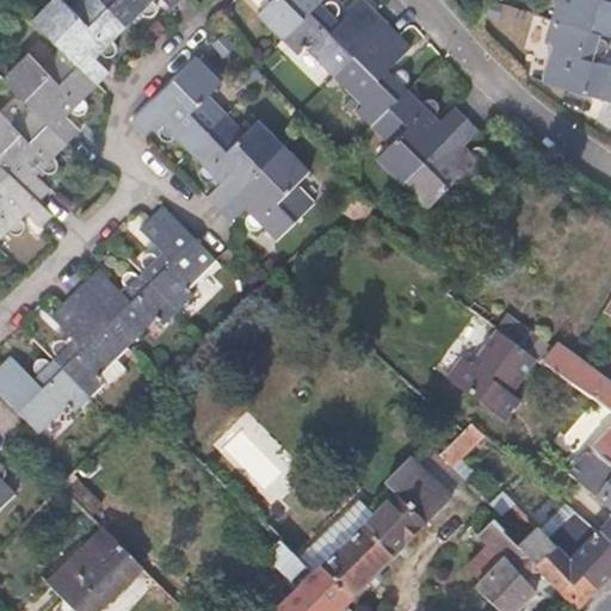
[(115,41),(128,26),(100,0),(78,0),(72,7),(63,0),(53,0),(32,20),(60,48),(98,86),(110,73),(97,59),(100,55),(103,56),(107,57),(111,57),(113,55),(116,54),(117,49),(117,43),(115,41)]
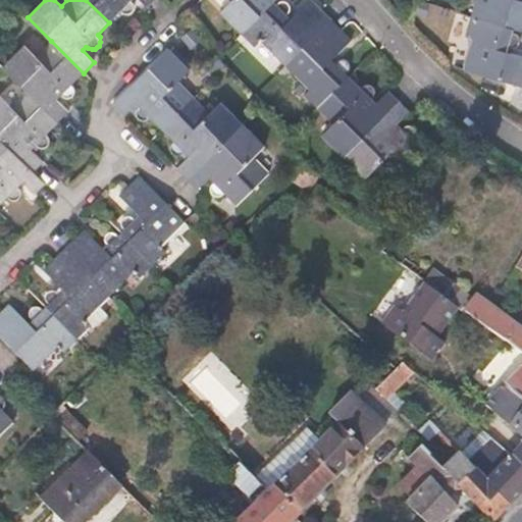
[(154,0),(86,0),(109,22),(120,11),(123,13),(129,13),(134,10),(136,7),(136,3),(134,0),(141,0),(148,7),(154,0)]
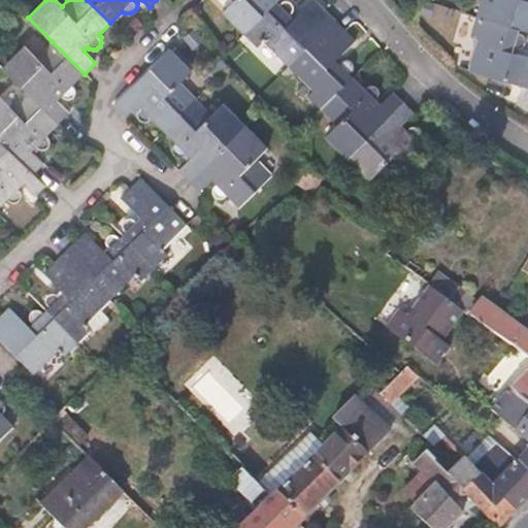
[(278,2),(281,0),(235,0),(225,11),(246,34),(278,2)]
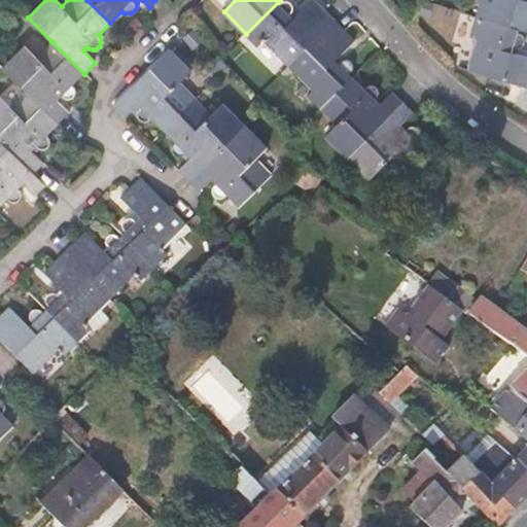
[(289,67),(335,20),(314,0),(295,20),(290,15),(293,11),(293,6),(292,4),(287,1),(282,3),(280,4),(278,2),(246,34),(258,47),(265,41),(289,67)]
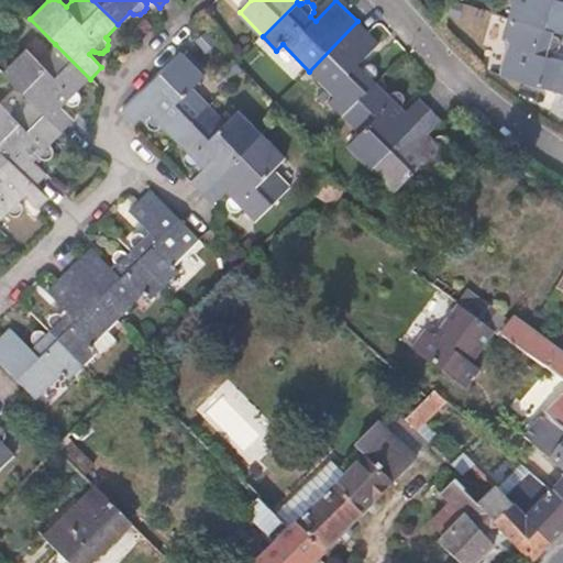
[(562,1),(559,0),(512,0),(508,18),(554,32),(562,34),(562,1)]
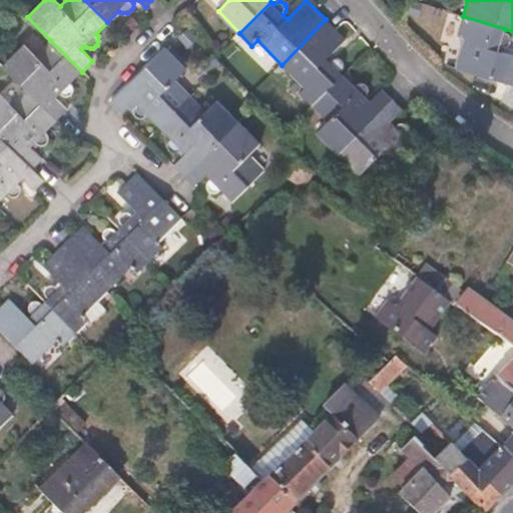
[(512,85),(512,54),(499,50),(500,46),(503,47),(505,47),(507,45),(510,43),(510,37),(509,35),(504,32),(505,29),(463,16),(457,34),(465,37),(455,68),(512,85)]
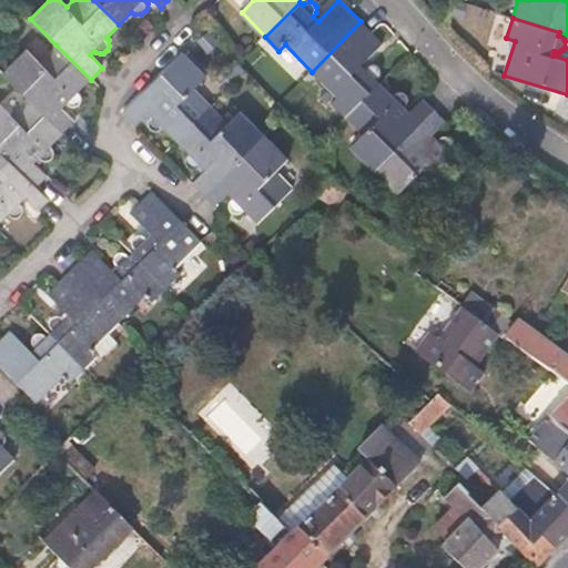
[(362,63),(383,42),(361,21),(312,72),(338,98),(333,103),(347,118),(382,82),(378,80),(381,77),(382,74),(381,70),(378,67),(373,64),(369,66),(367,69),(362,63)]
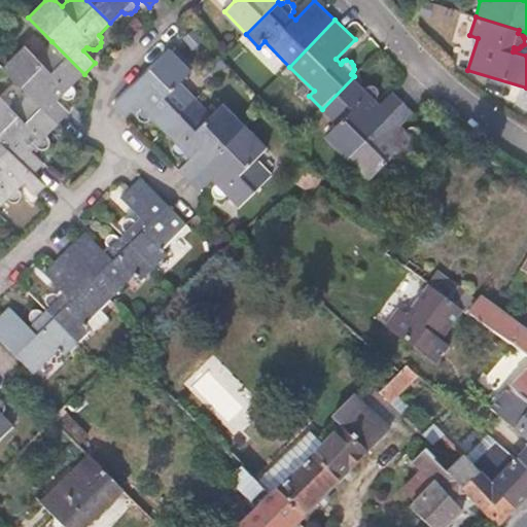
[(84,74),(51,41),(35,58),(24,46),(2,68),(25,92),(59,125),(69,113),(58,101),(61,98),(63,99),(67,101),(70,100),(73,98),(75,95),(75,93),(74,88),(73,85),(84,74)]
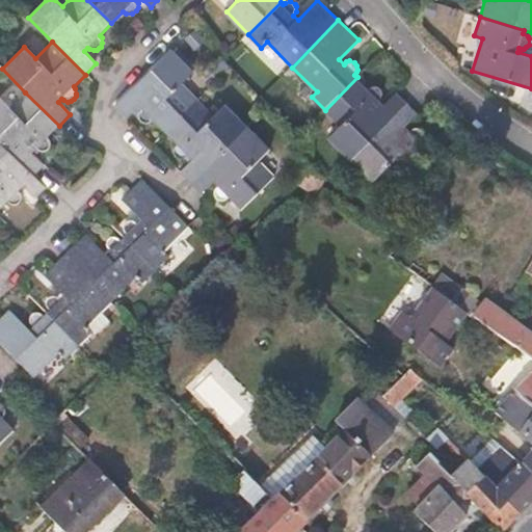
[(198,99),(183,83),(193,72),(171,49),(114,105),(126,115),(138,104),(141,107),(139,109),(138,114),(140,118),(142,122),(145,123),(150,123),(154,121),(165,132),(198,99)]
